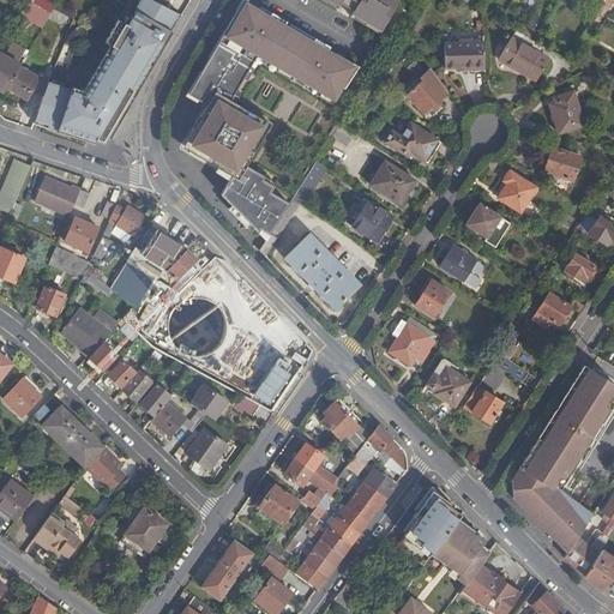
[(44,26),(59,0),(58,0),(31,0),(20,13),(44,26)]
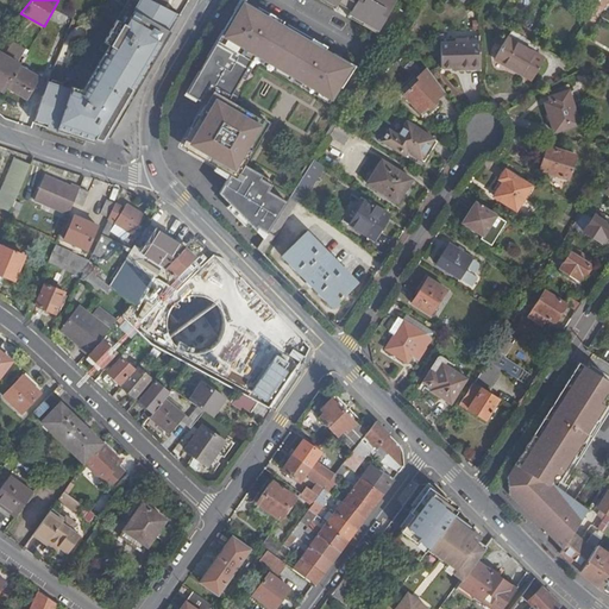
[(51,82),(49,81),(46,88),(35,121),(39,123),(93,142),(94,139),(95,137),(99,139),(102,133),(110,138),(133,96),(151,67),(171,32),(181,17),(164,7),(151,0),(129,0),(118,19),(105,41),(100,49),(105,51),(82,89),(73,86),(71,89),(62,86),(63,82),(56,80),(52,79),(51,82)]
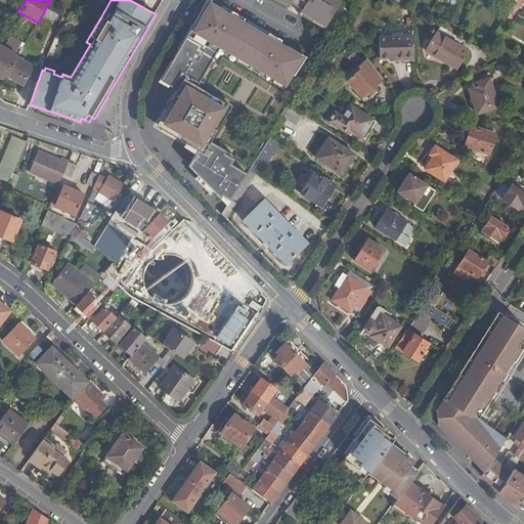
[(273,0),(289,8),(292,4),(302,10),(299,14),(323,30),(341,0),(273,0)]
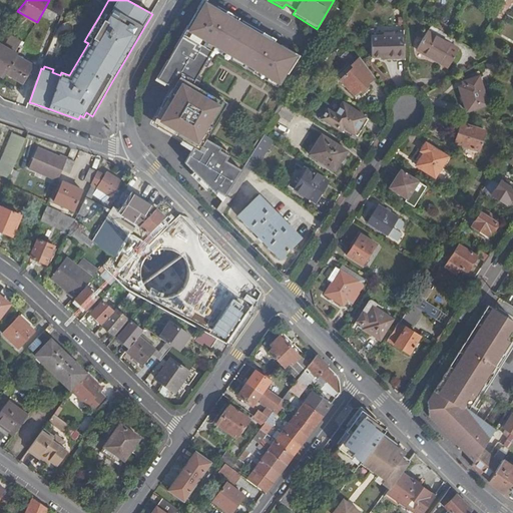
[(512,0),(505,0),(502,6),(508,9),(512,0)]
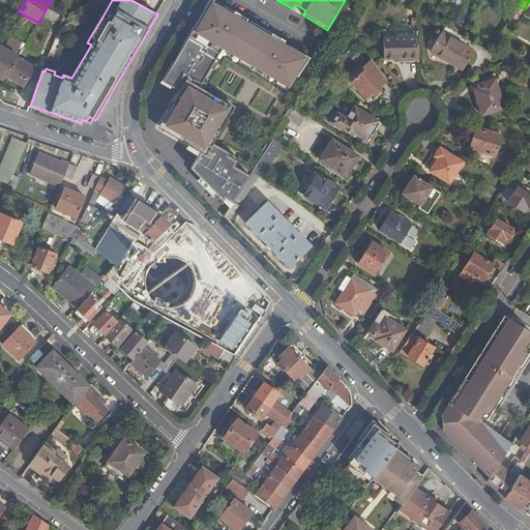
[(298,75),(308,59),(283,45),(285,40),(272,33),(270,37),(245,22),(247,19),(235,11),(233,15),(212,3),(210,8),(207,6),(163,81),(179,91),(174,100),(176,101),(173,107),(170,106),(162,121),(164,122),(165,128),(164,130),(200,151),(190,168),(200,177),(198,180),(214,197),(216,194),(230,207),(234,202),(251,175),(233,166),(236,160),(231,157),(232,154),(210,141),(231,105),(203,89),(203,90),(197,87),(201,80),(203,81),(223,48),(277,79),(280,76),(283,77),(280,81),(289,86),(295,75),(297,76),(298,75)]
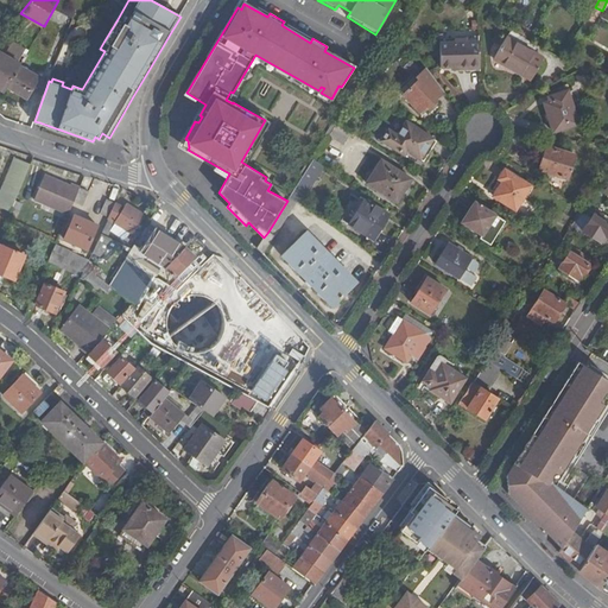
[(461,5),(457,12),(472,18),(474,12),(461,5)]
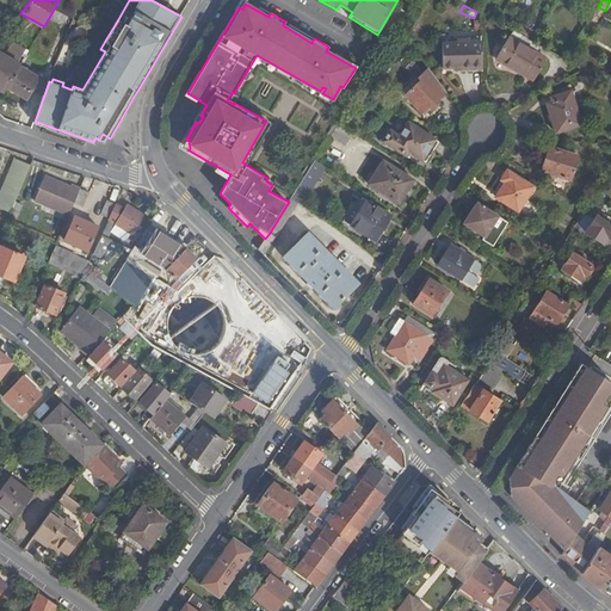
[(538,54),(543,44),(531,38),(514,30),(498,57),(536,80),(547,59),(538,54)]
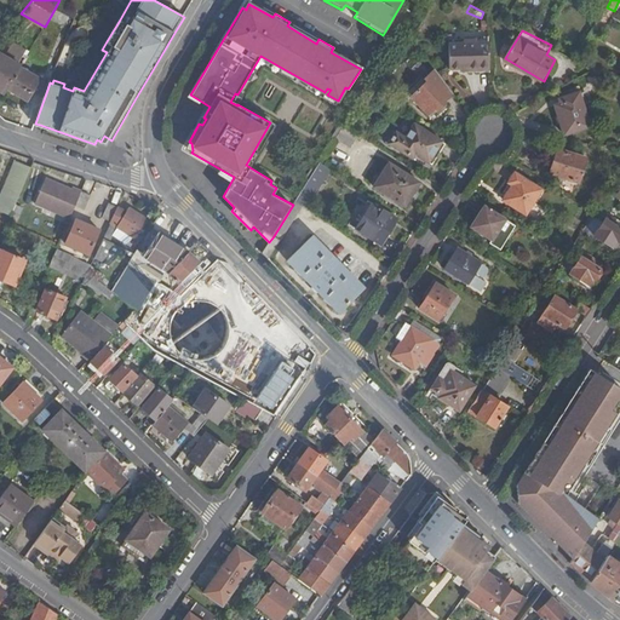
[(482,67),(491,65),(489,40),(477,41),(477,38),(465,39),(465,41),(449,42),(451,68),(470,67),(471,68),(482,68),(482,67)]
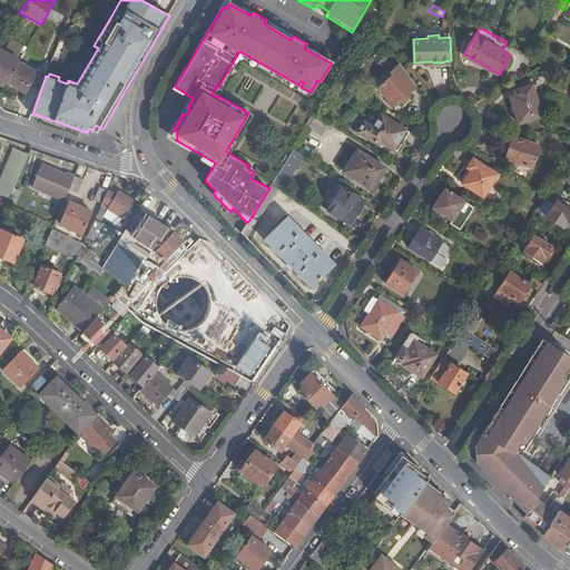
[(5,52),(16,59),(23,46),(12,39),(5,52)]
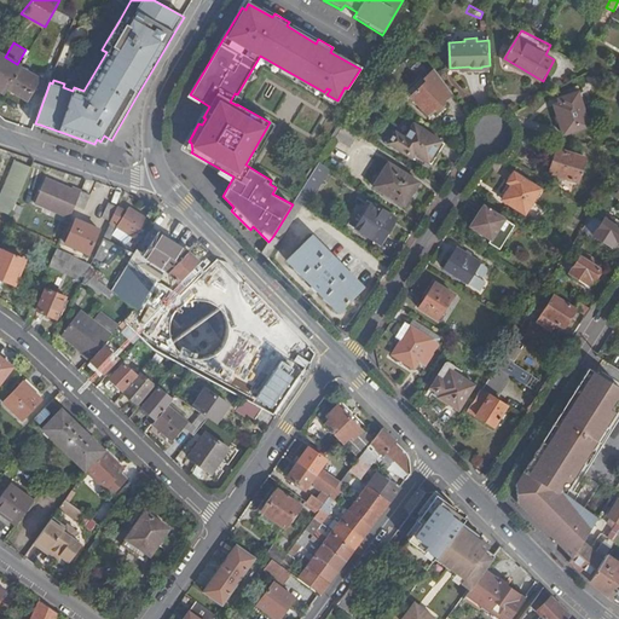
[(7,87),(21,65),(17,64),(5,57),(0,53),(0,91),(3,93),(7,87)]
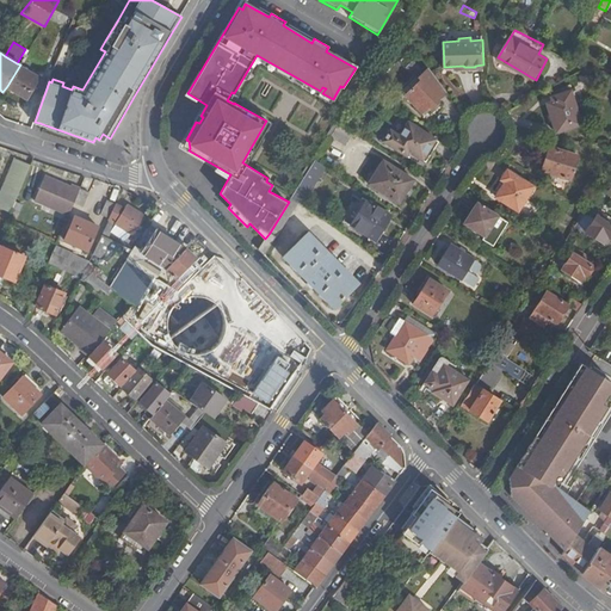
[(437,99),(445,90),(430,68),(425,72),(413,60),(406,67),(419,81),(403,96),(421,112),(426,106),(430,109),(438,100),(437,99)]
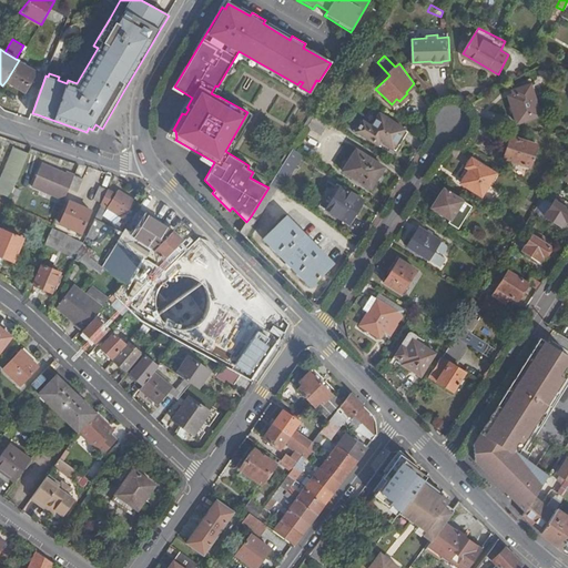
[(38,72),(19,60),(7,80),(26,92),(38,72)]
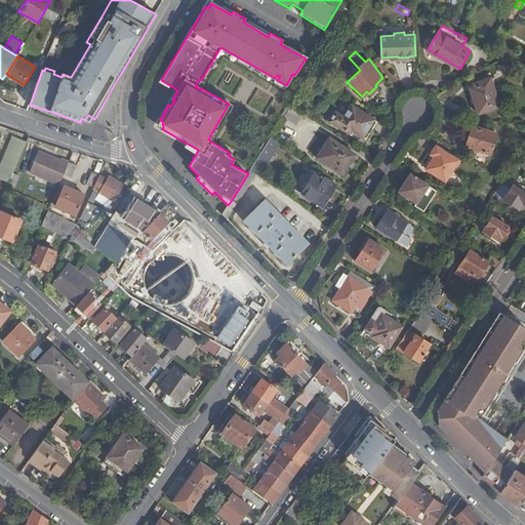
[(295,74),(294,75),(307,83),(308,81),(295,74)]
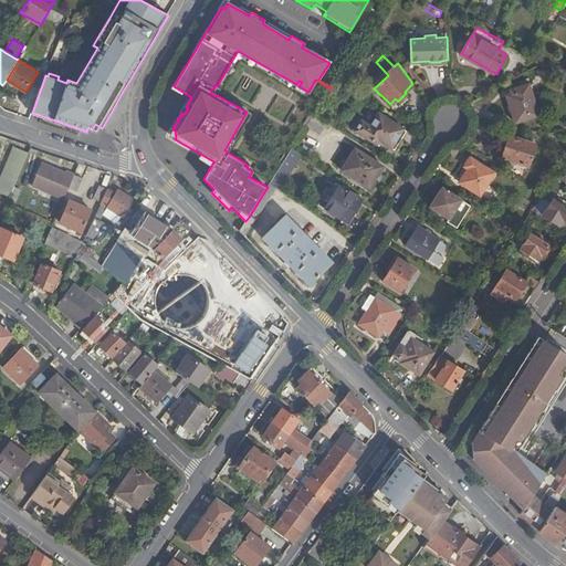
[(538,115),(528,83),(511,88),(512,94),(507,95),(515,122),(538,115)]
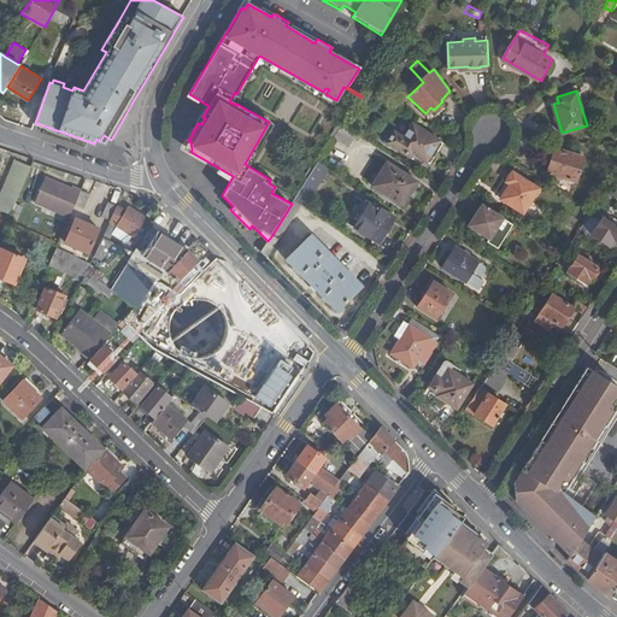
[(344,123),(335,135),(334,137),(348,147),(357,133),(344,123)]
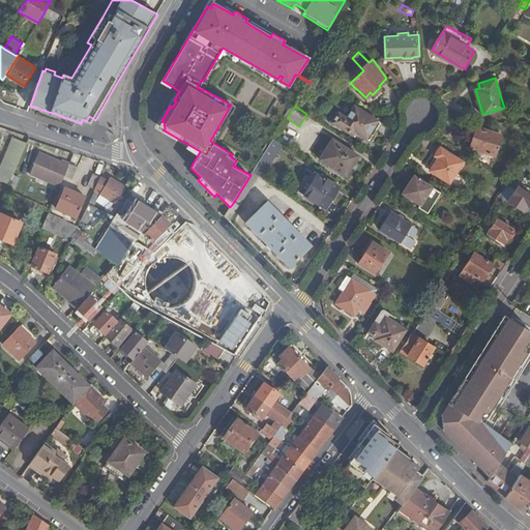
[(370,141),(381,123),(353,107),(347,116),(344,113),(336,125),(352,136),(355,131),(370,141)]
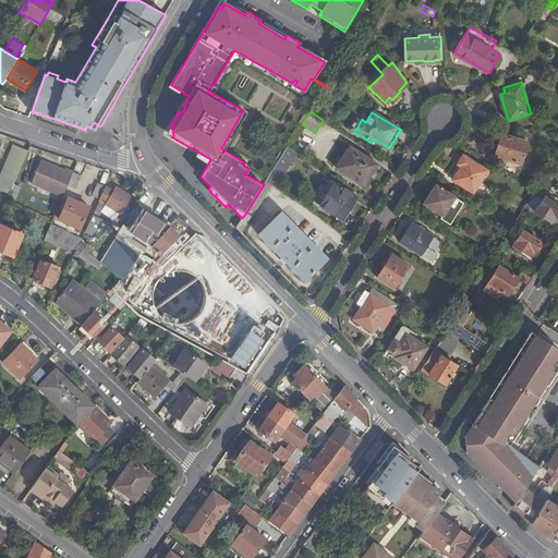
[(305,113),(298,125),(300,126),(302,124),(303,122),(308,114),(305,113)]
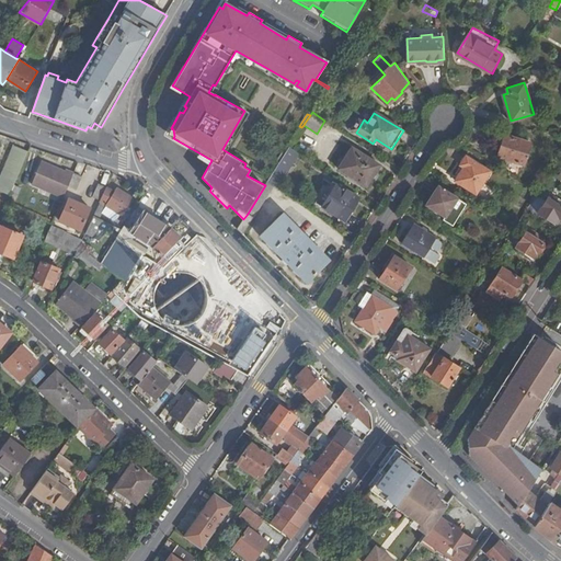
[(524,164),(531,141),(505,133),(497,156),(524,164)]
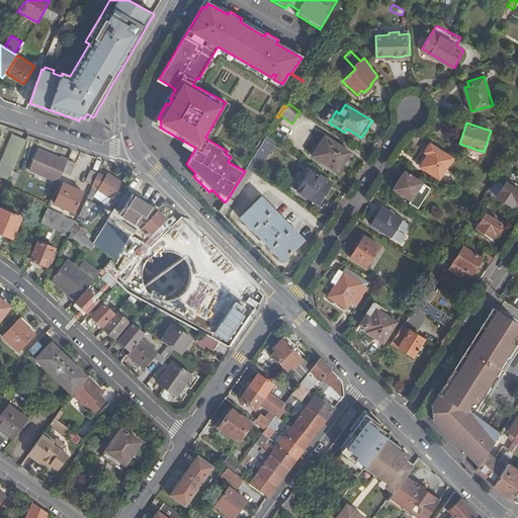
[(15,166),(27,135),(13,131),(0,161),(0,176),(8,179),(10,177),(15,166)]
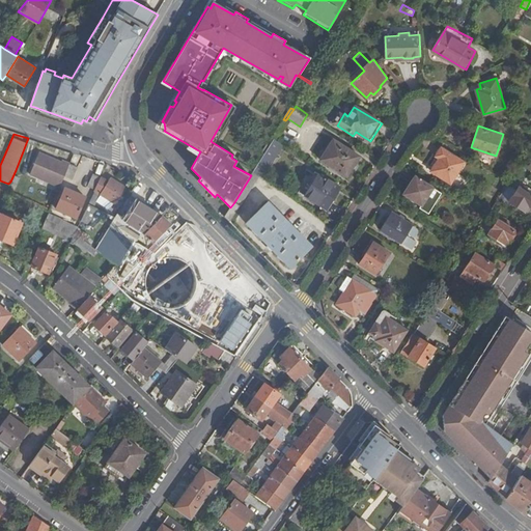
[(346,176),(359,157),(333,140),(320,160),(346,176)]
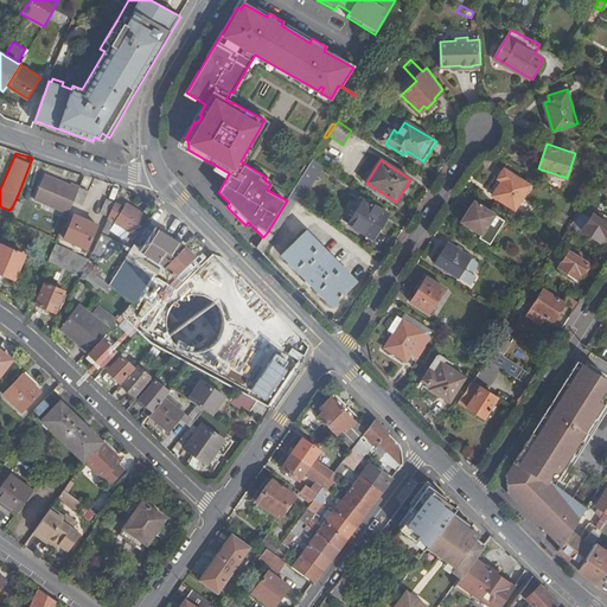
[(310,166),(306,164),(296,177),(300,179),(310,166)]
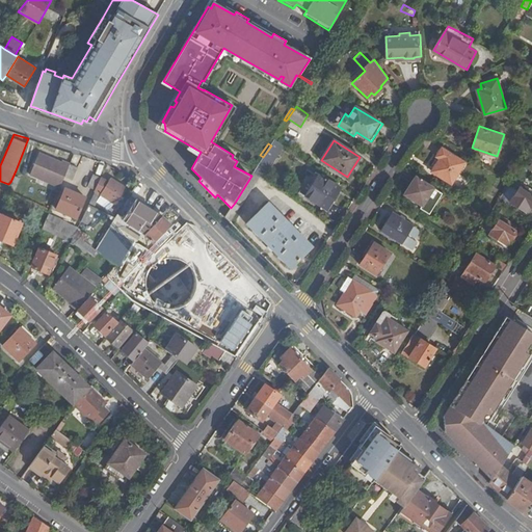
[(451,183),(464,161),(443,148),(437,156),(441,158),(432,170),(451,183)]
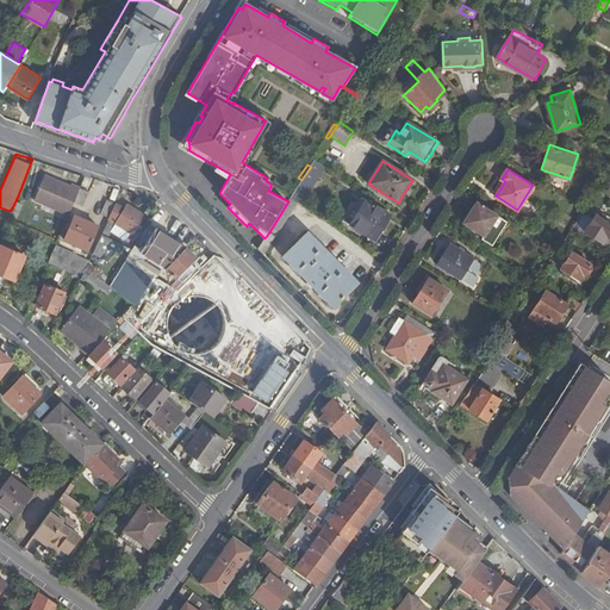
[(74,203),(80,188),(72,184),(70,185),(45,174),(36,198),(69,212),(74,203)]
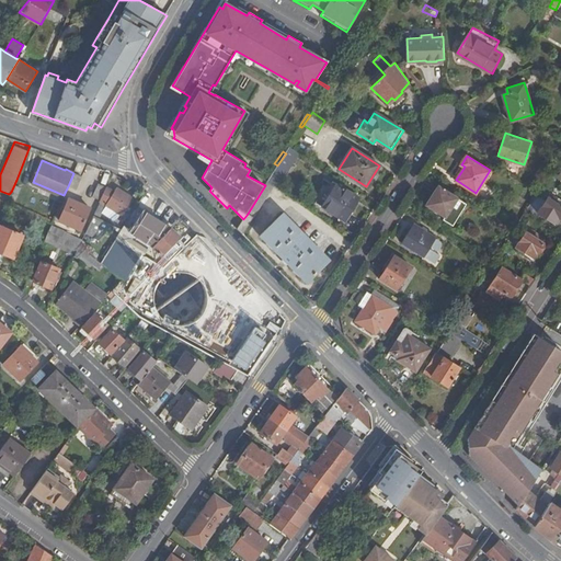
[(81,176),(73,173),(68,186),(76,190),(81,176)]
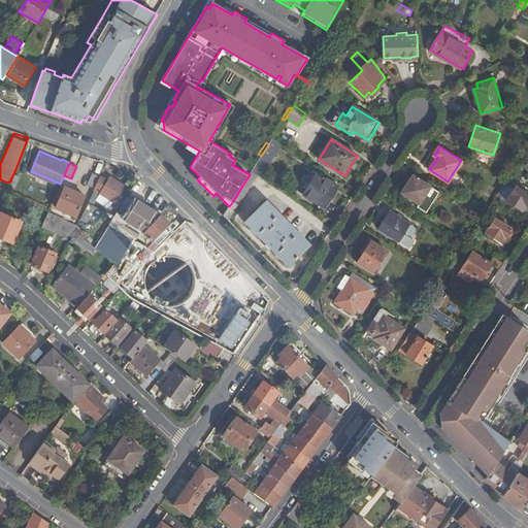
[(22,172),(15,169),(10,180),(18,184),(22,172)]
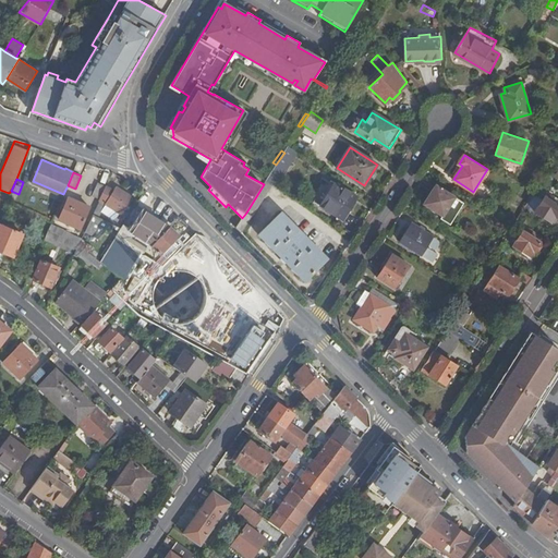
[(264,184),(246,213),(253,216),(274,184),(266,180),(264,184)]
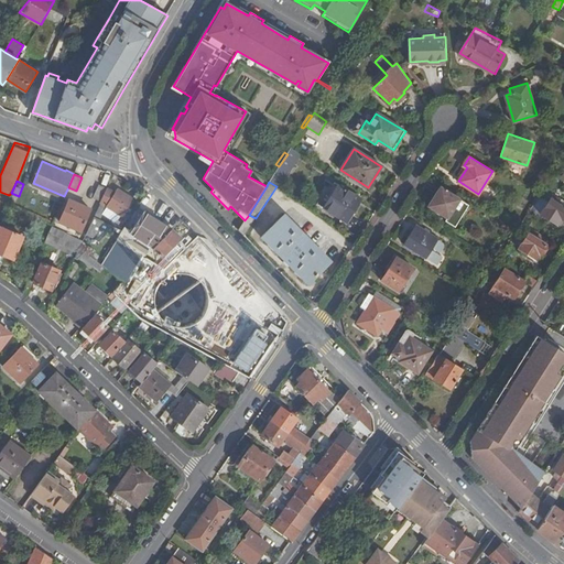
[(100,202),(107,187),(98,184),(93,197),(100,202)]
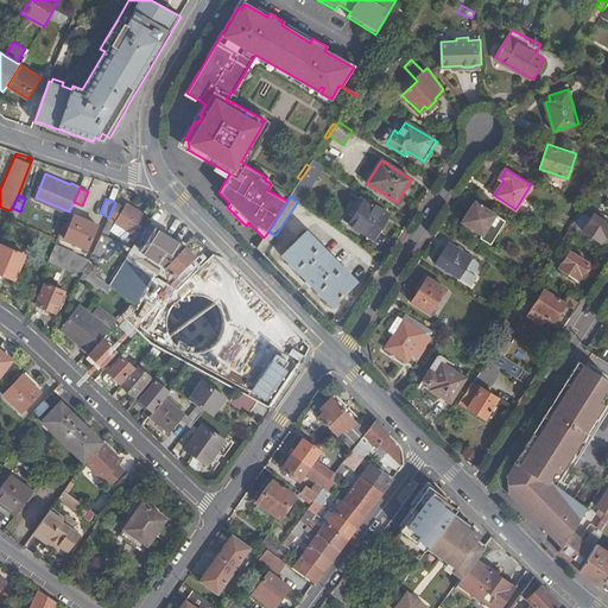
[(349,223),(367,235),(373,239),(390,214),(365,198),(349,223)]
